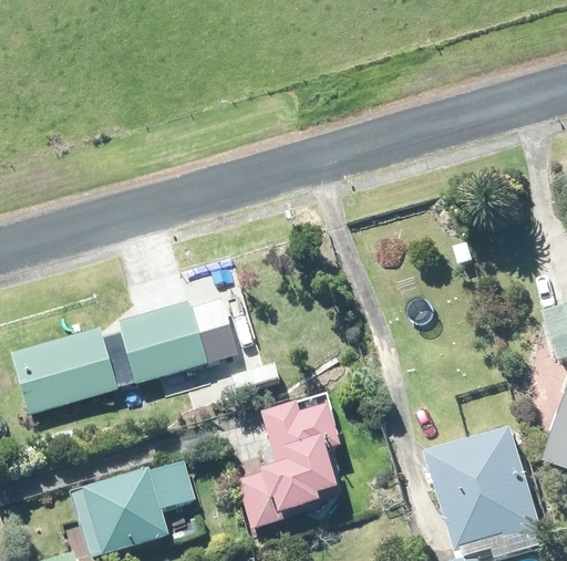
[(456,243),(463,260),(474,257),(467,239),(456,243)]
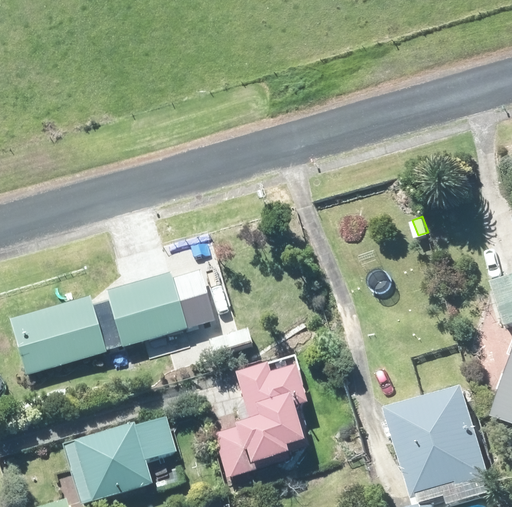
[(208,308),(219,304),(225,303),(215,269),(193,275),(173,280),(170,271),(99,292),(86,295),(58,303),(10,317),(26,372),(103,351),(132,343),(135,353),(180,340),(178,329),(187,326),(186,324),(210,317),(208,308)]
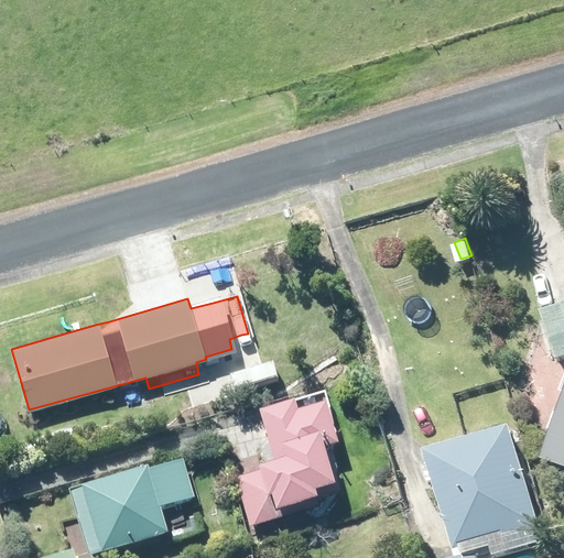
[(563,301),(544,308),(561,356),(563,354),(563,301)]
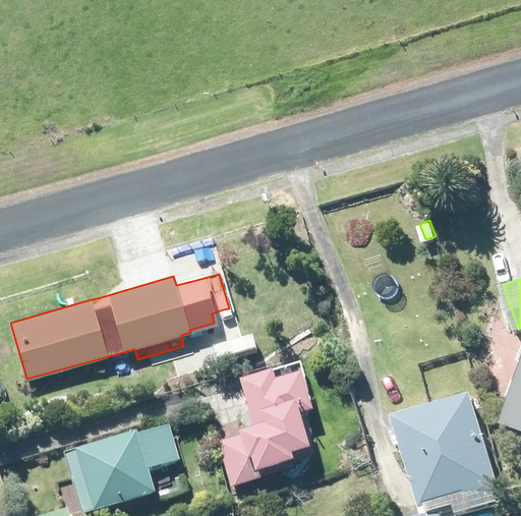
[(217,337),(222,354),(234,351),(229,334),(227,335),(217,337)]
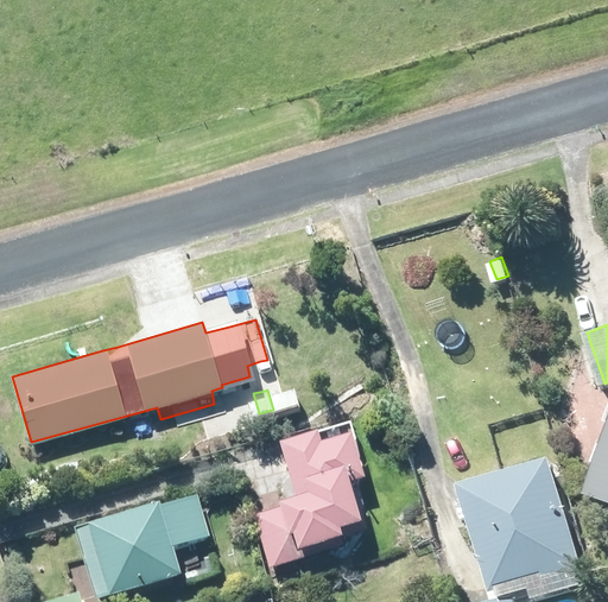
[(607,394),(593,432),(607,438),(607,452),(591,494),(607,501),(607,394)]
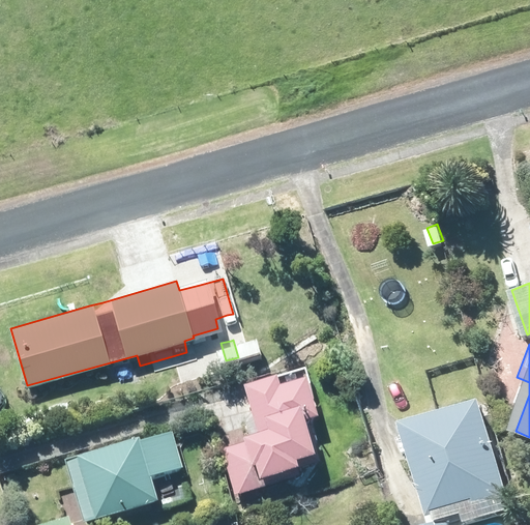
[(260,436),(223,448),(237,494),(262,487),(261,482),(300,469),(298,463),(317,458),(305,420),(319,416),(307,379),(282,387),(277,376),(244,386),(260,436)]
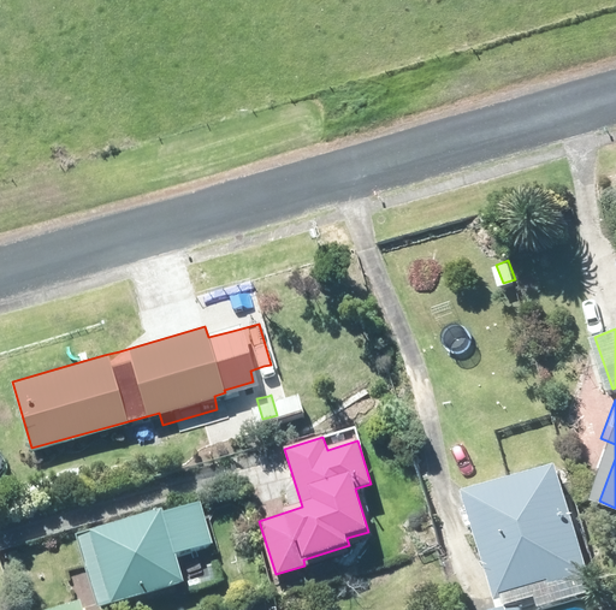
[(502,594),(591,569),(562,468),(473,493),(480,520),(493,566),(502,594)]
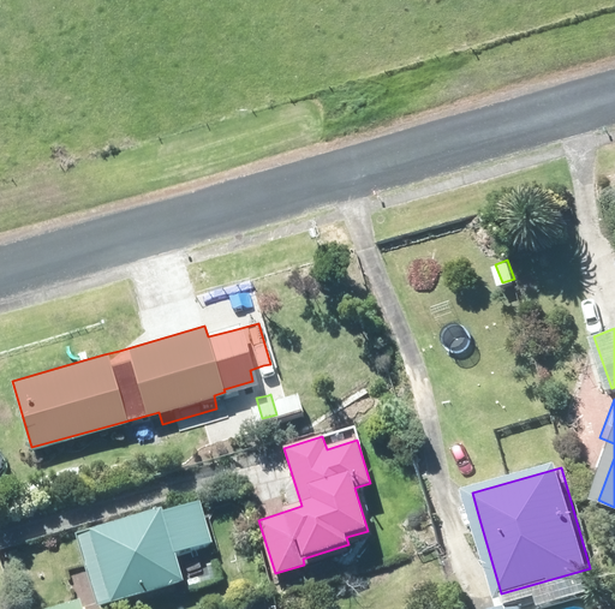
[(175,553),(213,541),(201,500),(195,502),(162,511),(161,508),(82,532),(77,533),(85,560),(99,604),(111,601),(183,579),(175,553)]
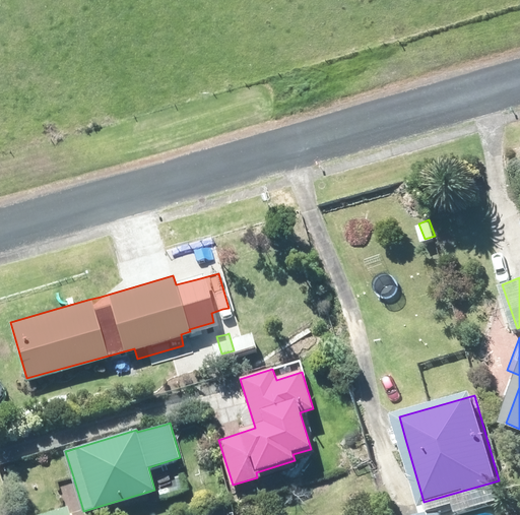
[(174,481),(182,486),(190,481),(189,472),(182,467),(174,472),(174,481)]
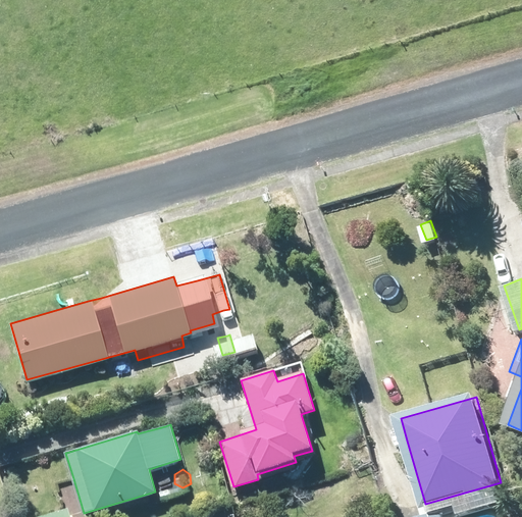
[(90,516),(86,516),(70,516),(68,507),(35,516),(90,516)]
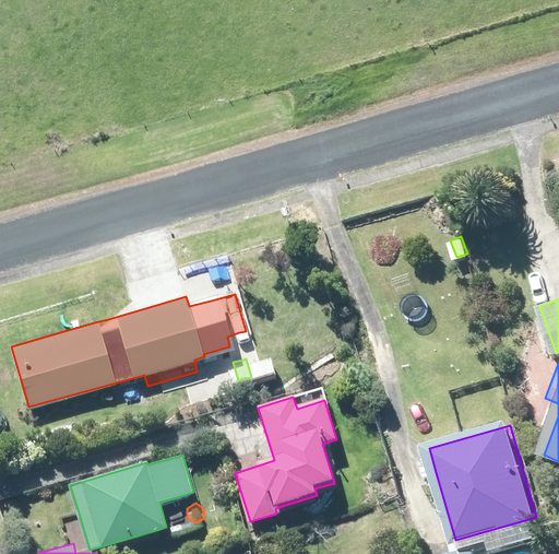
All buildings are outlined.
